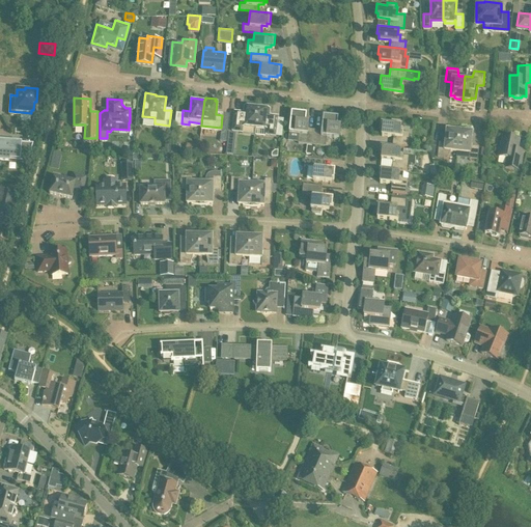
[(254,125),(257,103),(249,103),(249,105),(244,104),(244,109),(234,108),(232,128),(242,129),(243,123),(254,125)]
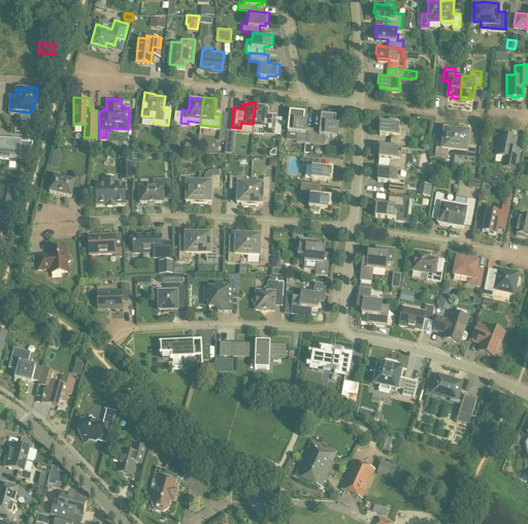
[(274,132),(276,112),(267,111),(268,106),(263,105),(263,103),(256,102),(253,124),(265,126),(265,131),(274,132)]
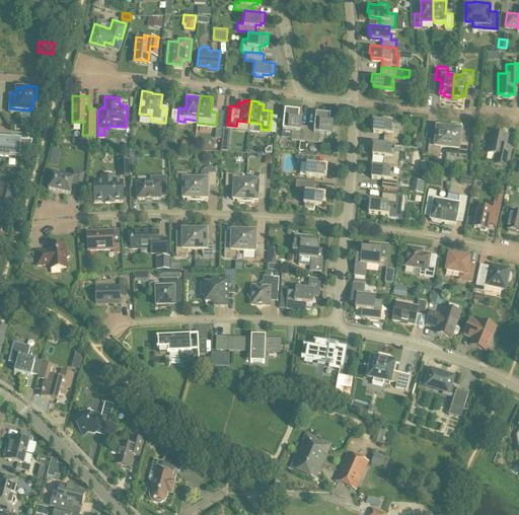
[(305,138),(307,124),(300,123),(300,121),(298,120),(299,108),(285,106),(282,127),(292,128),(291,137),(305,138)]
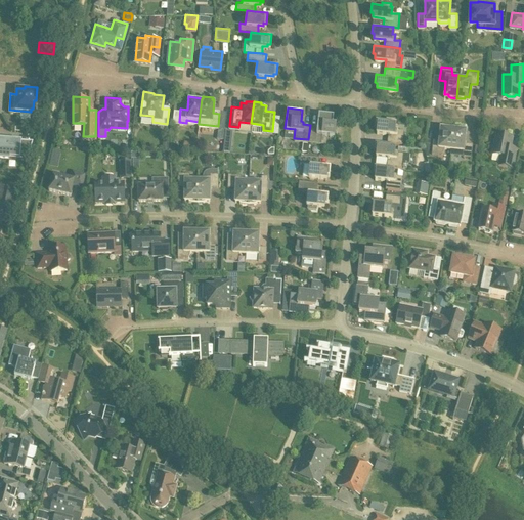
[(334,134),(335,125),(333,125),(334,113),(318,112),(317,126),(310,125),(308,139),(321,141),(322,132),(334,134)]
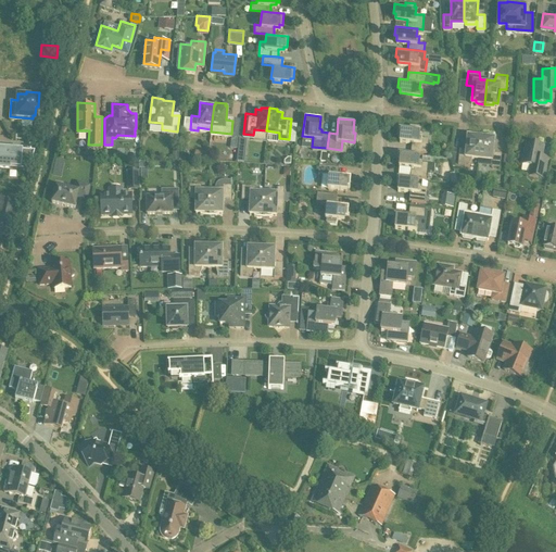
[(427,150),(428,136),(419,135),(420,127),(418,127),(419,124),(411,123),(409,126),(399,125),(397,134),(400,134),(400,139),(412,140),(411,149),(427,150)]
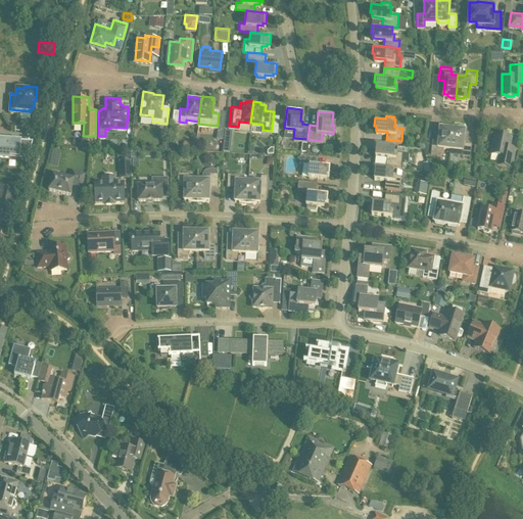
[(449,146),(453,124),(446,124),(444,124),(444,125),(439,125),(438,138),(432,137),(430,150),(441,151),(443,146),(449,146)]
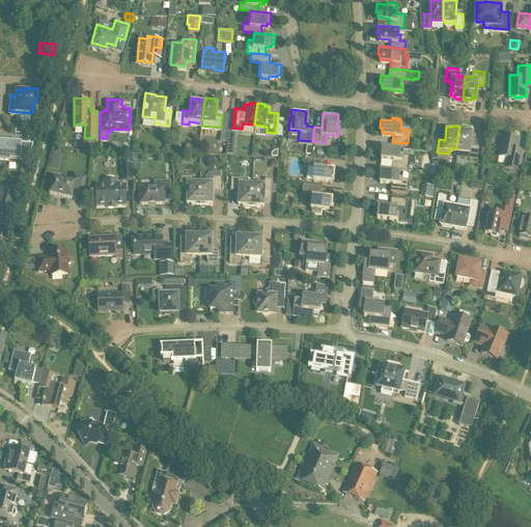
[(456,148),(456,154),(469,155),(469,157),(477,157),(478,144),(471,143),(472,130),(468,129),(468,127),(465,127),(459,126),(456,148)]
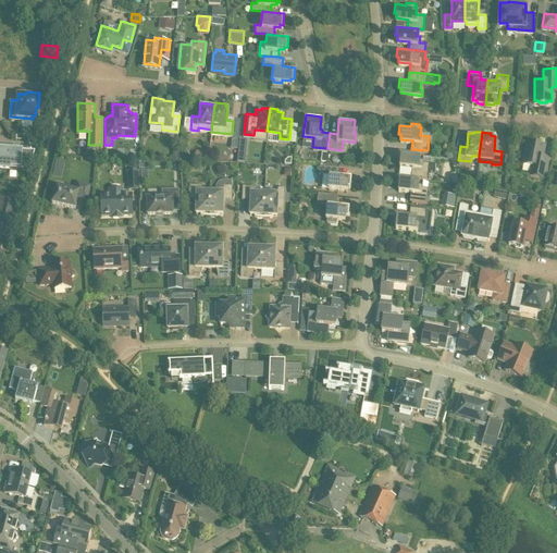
[(545,175),(548,158),(542,157),(544,143),(541,142),(540,139),(533,138),(531,139),(527,139),(522,161),(531,162),(529,173),(545,175)]
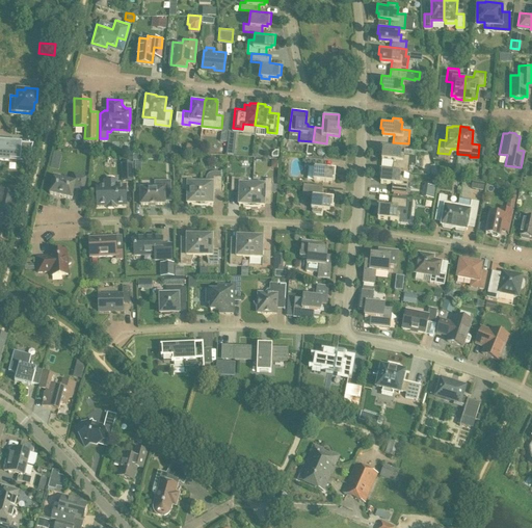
[(22,139),(0,137),(0,156),(8,157),(8,154),(29,156),(33,140),(22,139)]
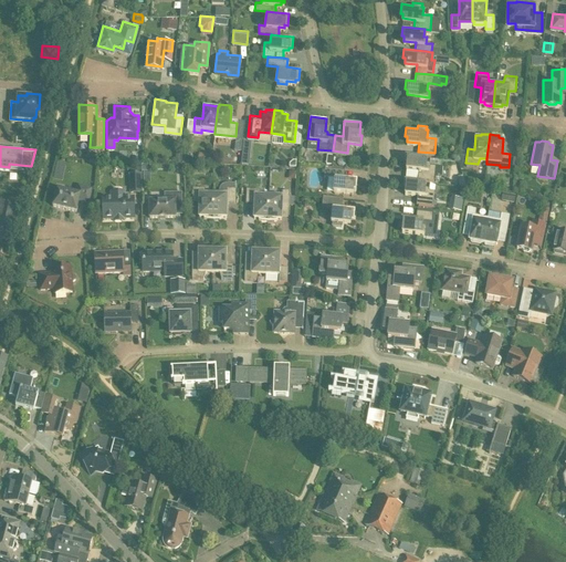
[(405,152),(404,160),(407,162),(406,166),(407,166),(418,168),(417,176),(433,178),(433,177),(435,172),(438,172),(439,172),(440,164),(436,163),(426,162),(427,155),(405,152)]
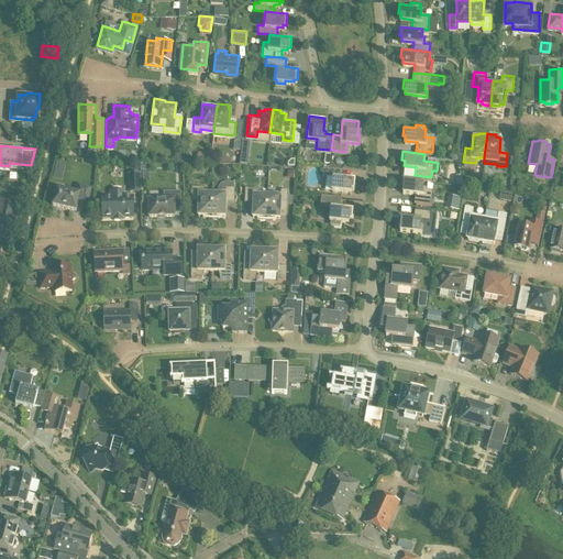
[(354,187),(355,176),(342,174),(343,166),(322,164),(322,173),(333,174),(331,187),(351,189),(351,186),(354,187)]
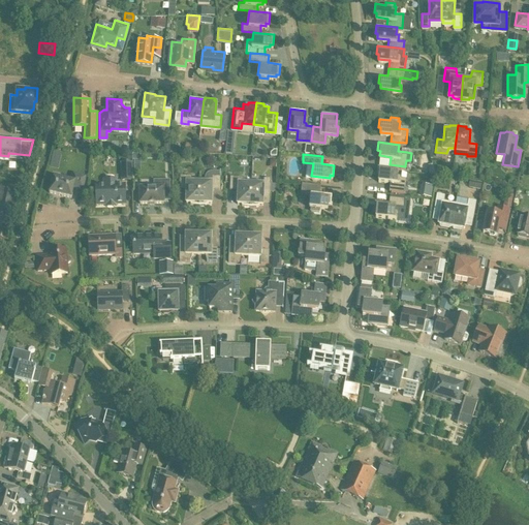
[(121,178),(132,177),(132,158),(120,158),(121,178)]
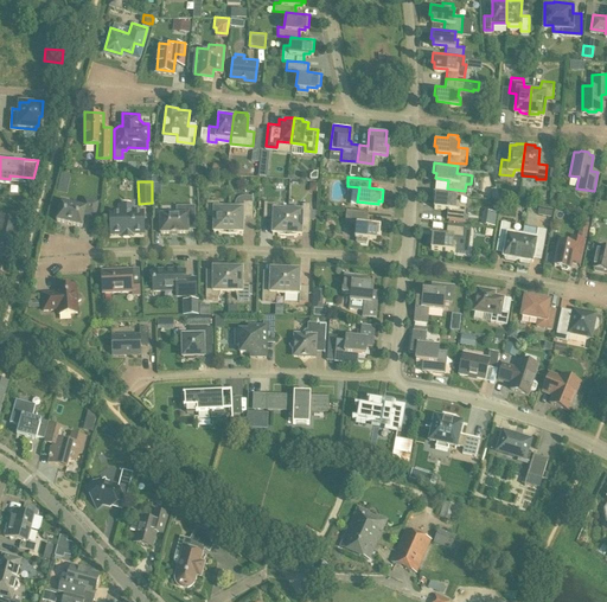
[(455,200),(457,192),(433,190),(432,199),(435,199),(434,205),(447,206),(446,216),(464,217),(466,202),(455,200)]
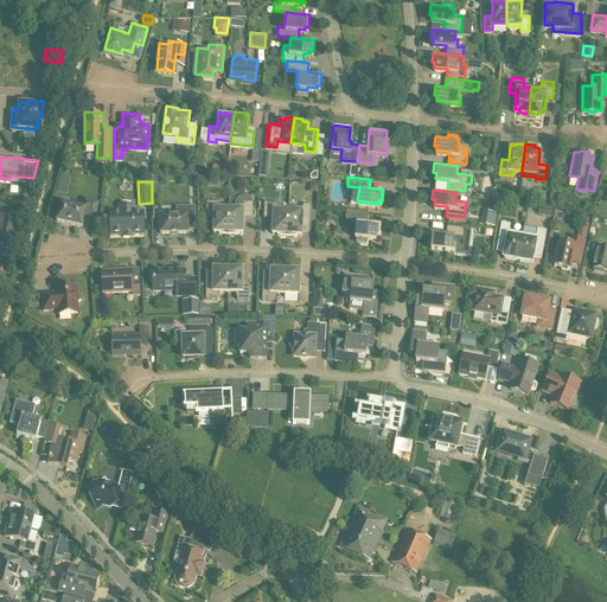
[(229,205),(228,232),(235,231),(238,231),(237,229),(243,229),(243,213),(253,213),(253,193),(253,192),(242,192),(241,193),(237,196),(236,197),(236,205),(229,205)]
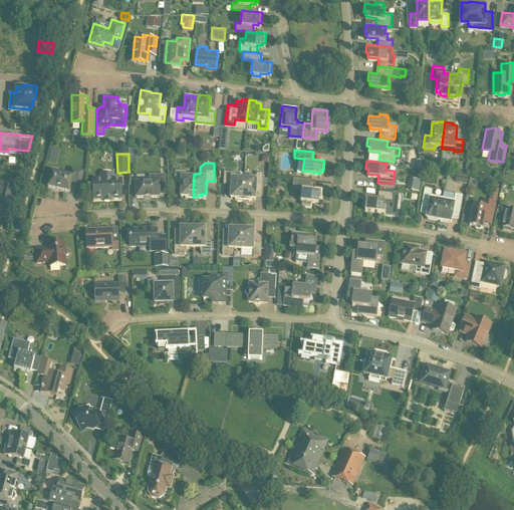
[(80,182),(83,168),(71,165),(69,173),(51,169),(48,184),(69,189),(71,180),(80,182)]
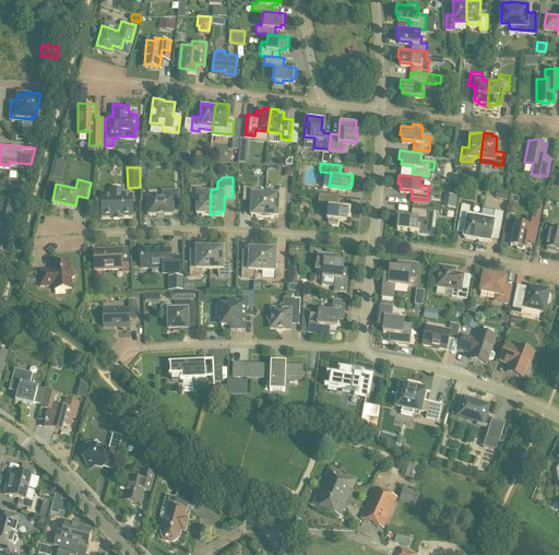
[(210,214),(211,189),(203,189),(202,182),(190,182),(190,197),(197,197),(197,211),(201,211),(201,213),(204,213),(210,214)]
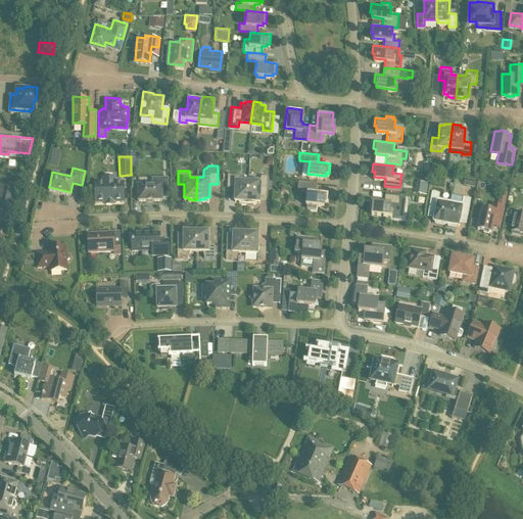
[(247,201),(248,179),(241,178),(240,172),(228,172),(227,185),(235,185),(235,198),(239,198),(239,200),(241,200),(247,201)]
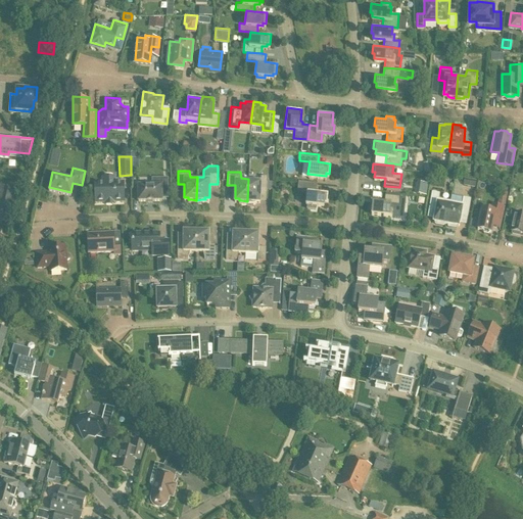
[(267,186),(268,173),(260,173),(260,179),(248,179),(247,201),(252,201),(255,201),(255,199),(259,199),(260,186),(267,186)]
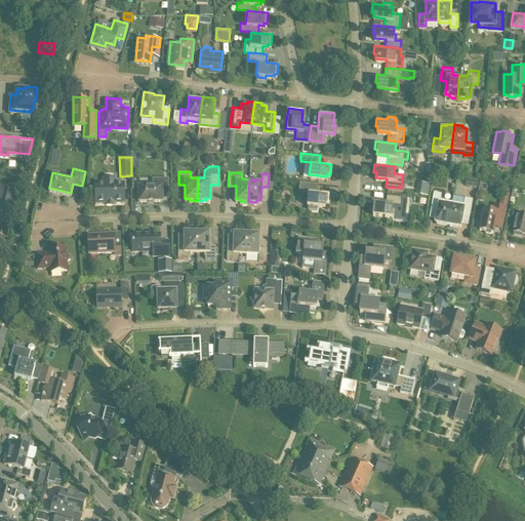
[(152,184),(138,184),(138,199),(162,198),(162,196),(162,188),(168,188),(168,175),(156,175),(152,175),(152,184)]
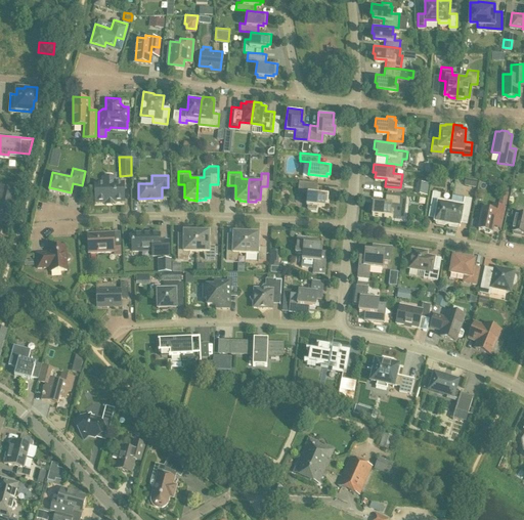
[(476,184),(478,177),(466,175),(464,182),(476,184)]
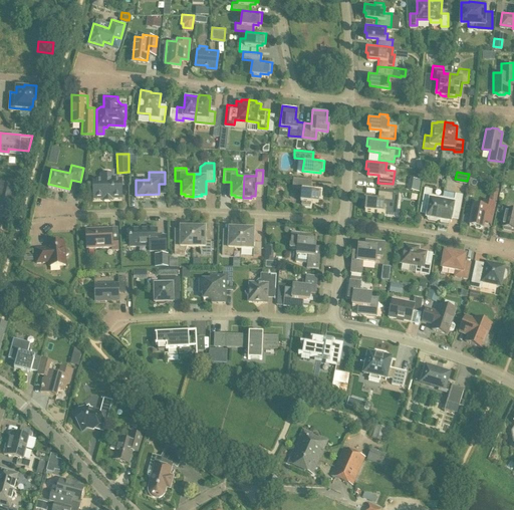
[(93,196),(121,195),(121,176),(112,176),(112,174),(101,174),(101,177),(93,177),(93,196)]
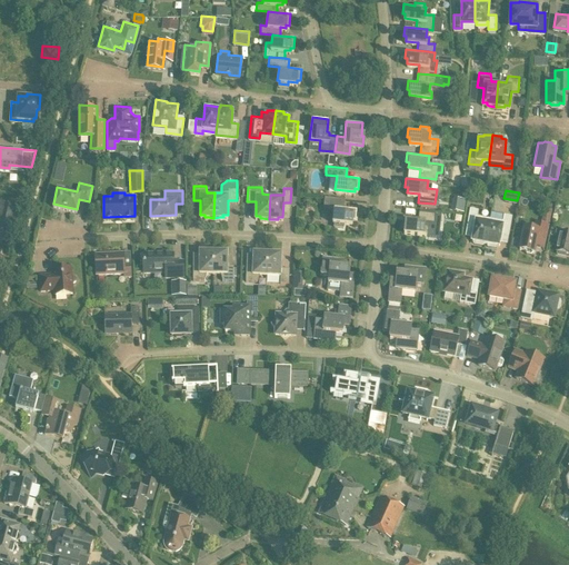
[(356,219),(357,208),(343,207),(345,196),(325,194),(323,205),(335,206),(332,220),(335,220),(333,224),(343,225),(343,221),(352,222),(352,219),(356,219)]
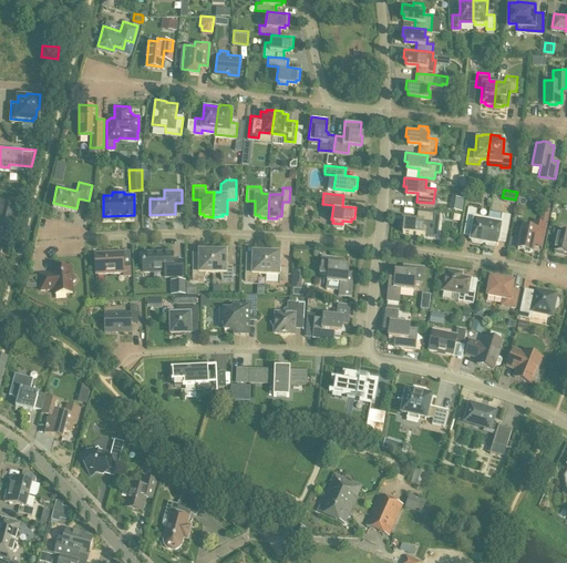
[(452,206),(462,207),(464,195),(454,194),(452,206)]
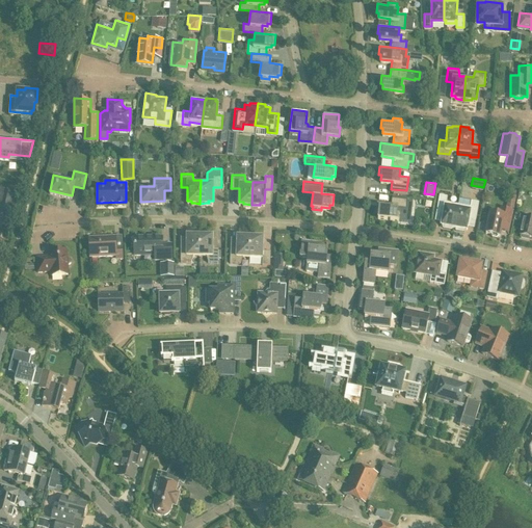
[(0,195),(1,195),(11,199),(14,188),(4,186),(0,184),(0,195)]
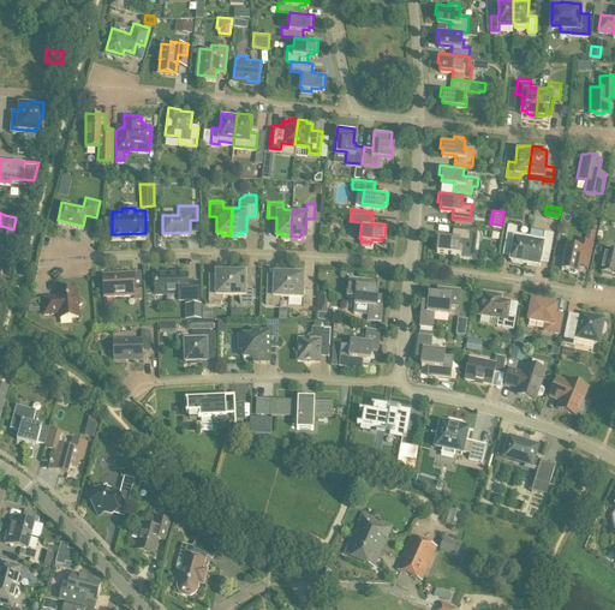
[(525,259),(530,233),(515,229),(517,223),(508,221),(505,240),(513,241),(509,257),(512,257),(512,259),(521,261),(523,259),(525,259)]
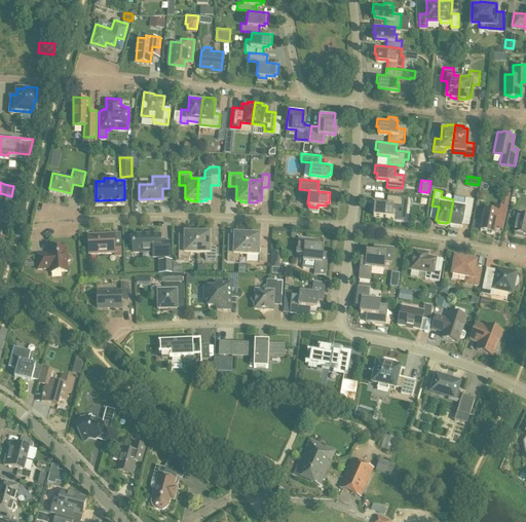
[(508,203),(511,190),(503,189),(500,201),(508,203)]
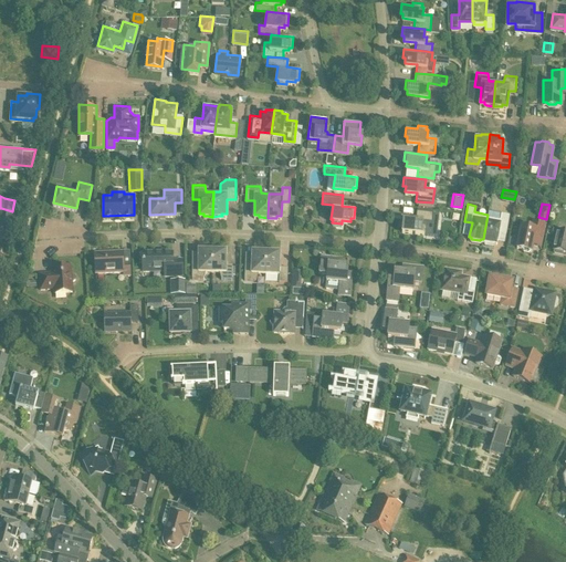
[(12,211),(1,208),(0,208),(0,219),(10,222),(12,211)]
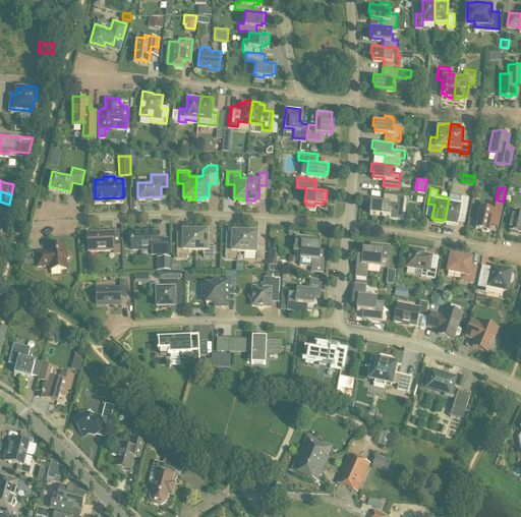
[(398,202),(399,193),(384,191),(383,199),(368,197),(368,206),(370,206),(369,211),(391,213),(391,207),(389,207),(390,200),(398,202)]
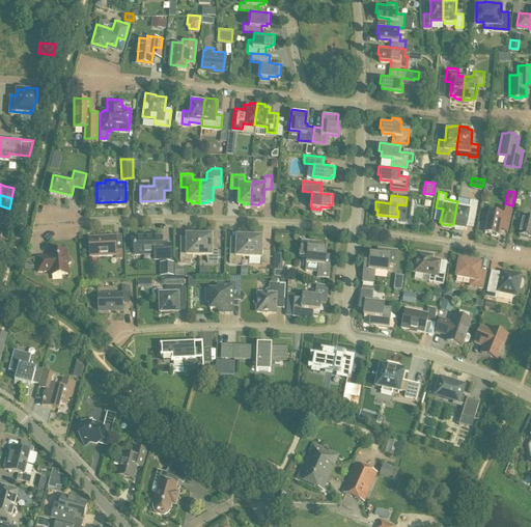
[(475,215),(478,198),(470,197),(469,203),(457,201),(453,224),(455,225),(454,226),(464,228),(464,226),(466,226),(468,214),(475,215)]
